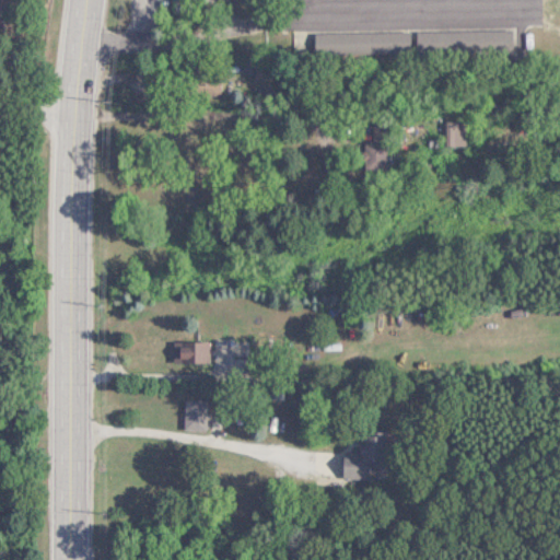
[(9,0),(0,0),(0,16),(7,18),(9,0)]
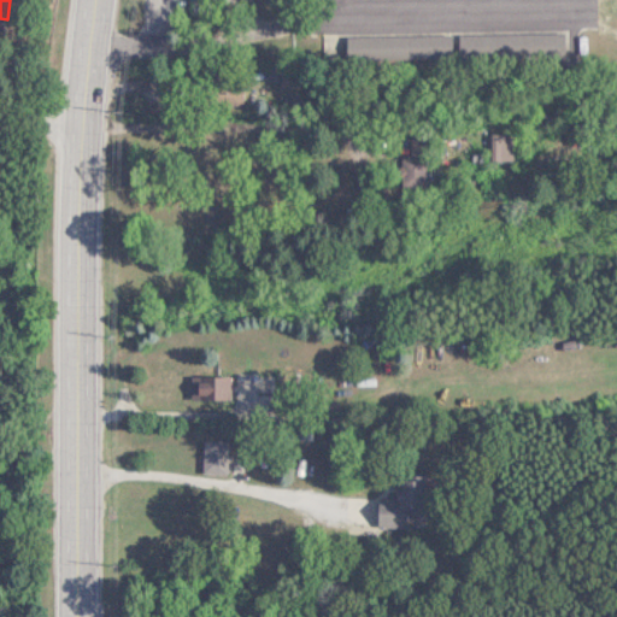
[(547,59),(547,33),(458,33),(458,59),(547,59)]
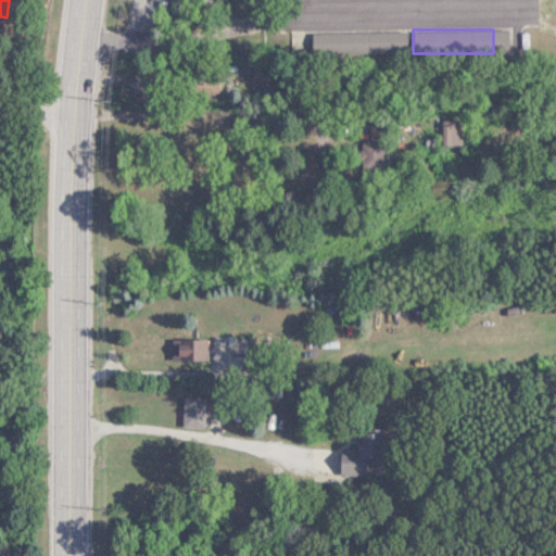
[(407,30),(330,32),(331,52),(407,51),(407,30)]
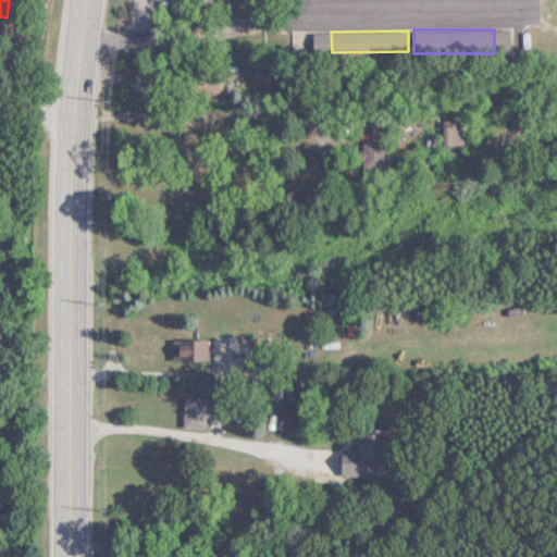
[(190,75),(190,96),(219,96),(219,75),(190,75)]
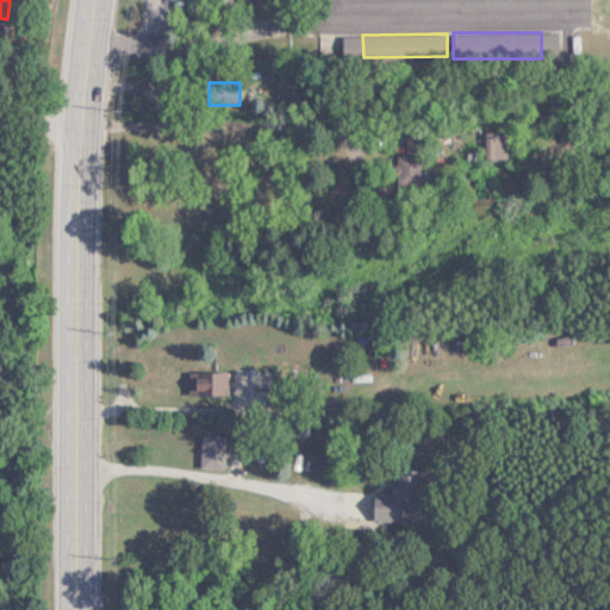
[(228,371),(187,371),(187,394),(228,394),(228,371)]
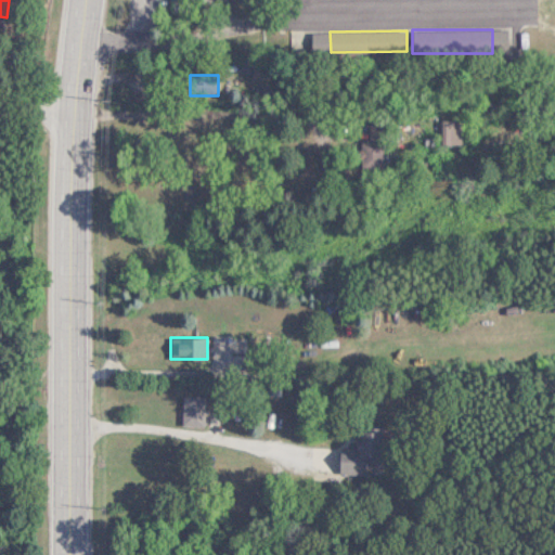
[(204,426),(204,396),(182,396),(182,426),(204,426)]
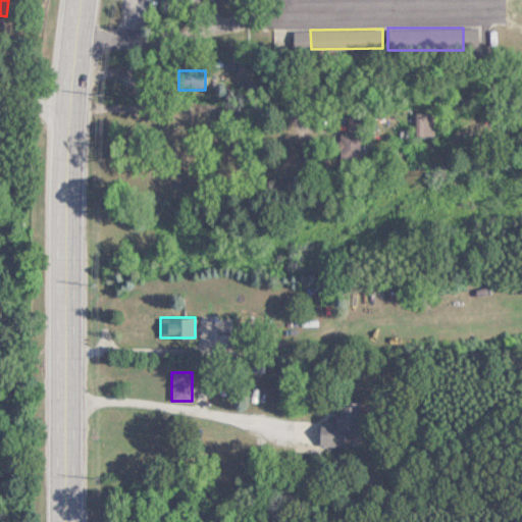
[(358,431),(359,401),(334,401),(333,420),(320,420),(319,447),(346,448),(347,431),(358,431)]
